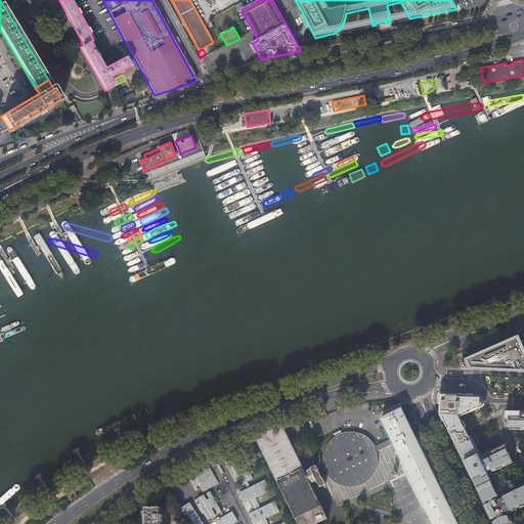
[(179,244),(158,254),(157,255),(157,257),(159,259),(160,258),(181,248),(183,246),(181,243),(179,244)]
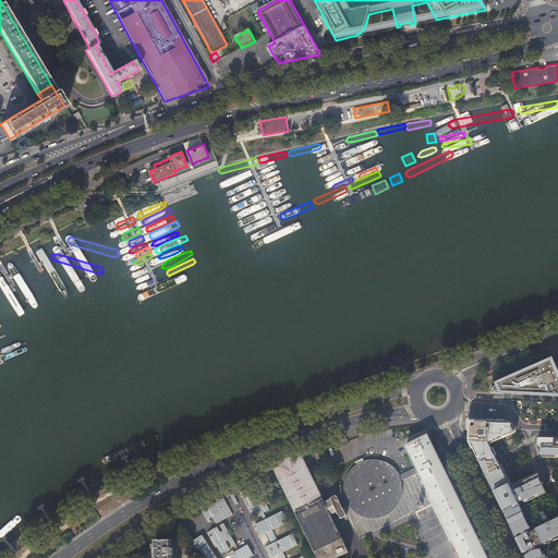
[(21,264),(19,265),(20,267),(21,269),(23,270),(27,271),(63,286),(65,286),(67,284),(68,281),(68,280),(67,279),(25,264),(23,263),(21,264)]
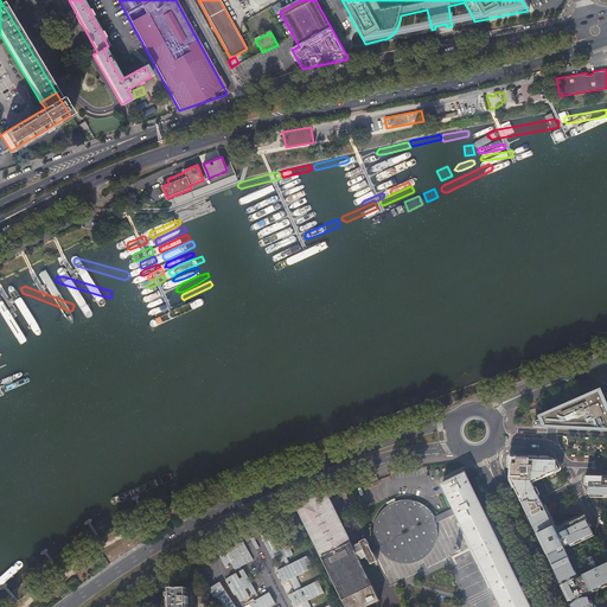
[(171,289),(168,287),(157,293),(154,294),(153,296),(153,298),(154,299),(157,299),(158,299),(171,292),(171,289)]
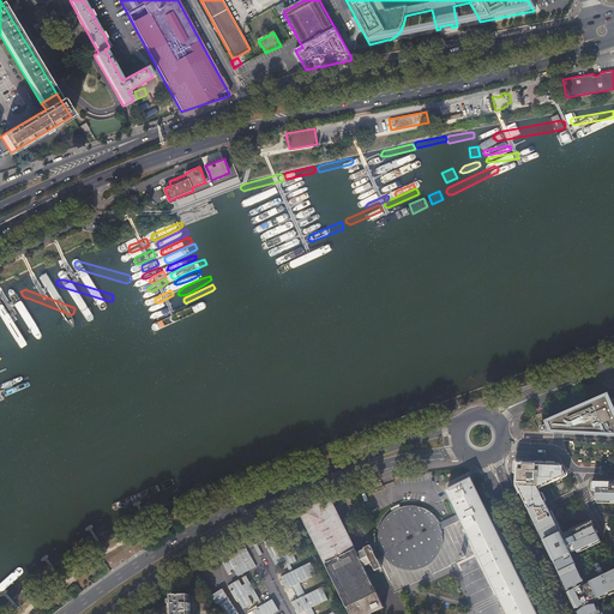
[(212,293),(187,306),(186,307),(186,309),(188,311),(190,311),(215,298),(217,296),(216,293),(212,293)]
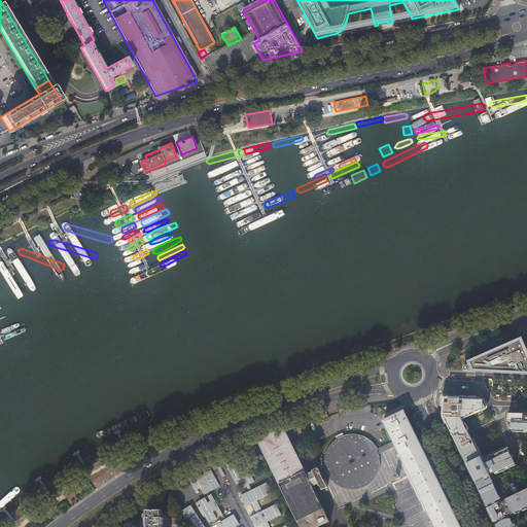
[(141,267),(152,260),(152,258),(150,256),(140,261),(138,264),(137,265),(136,267),(138,267),(140,268),(141,267)]
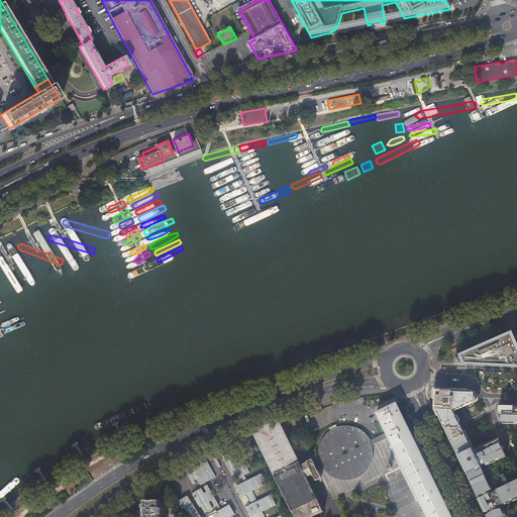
[(2,257),(0,259),(0,261),(2,262),(4,264),(41,278),(43,278),(44,277),(45,274),(45,273),(43,272),(12,260),(6,257),(4,256),(2,257)]
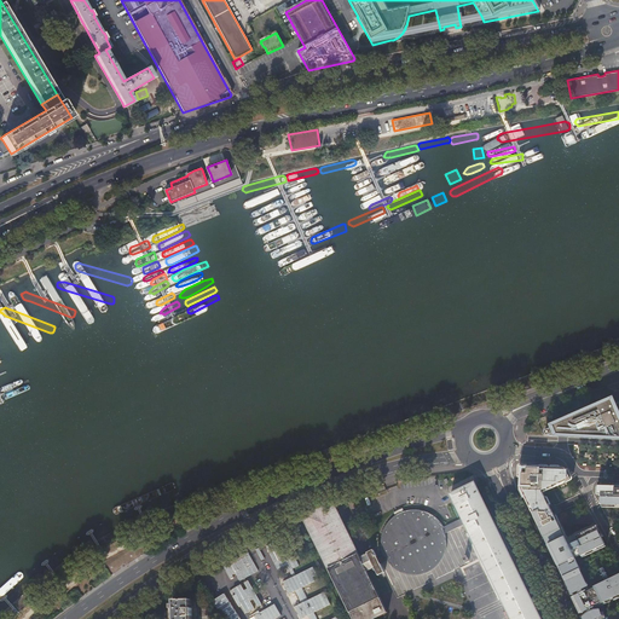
[(169,322),(183,316),(183,312),(180,311),(168,317),(166,318),(165,320),(163,322),(166,323),(168,323),(169,322)]
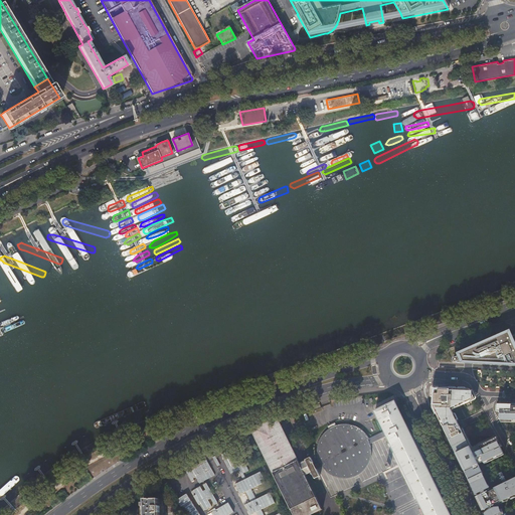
[(165,260),(164,260),(151,266),(150,267),(149,268),(149,269),(149,270),(150,270),(151,271),(152,271),(153,270),(167,264),(168,263),(168,262),(168,261),(167,260),(166,260),(165,260)]
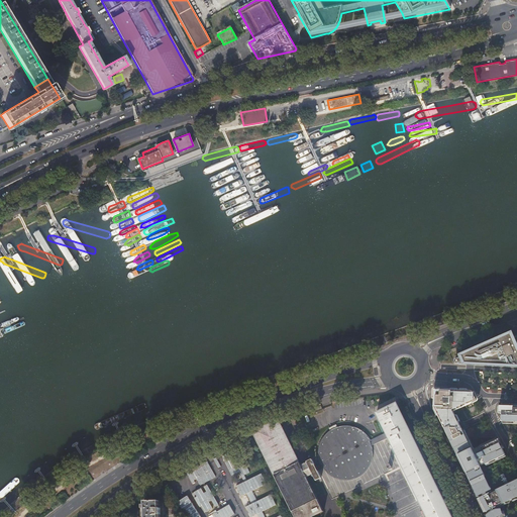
[(19,301),(2,291),(1,291),(0,292),(0,295),(17,305),(18,305),(20,302),(19,301)]
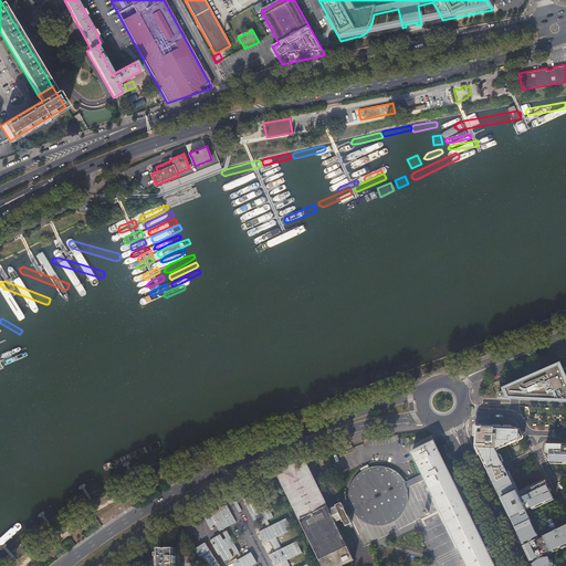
[(17,338),(16,337),(0,327),(0,333),(12,342),(13,342),(14,342),(16,341),(17,339),(17,338)]
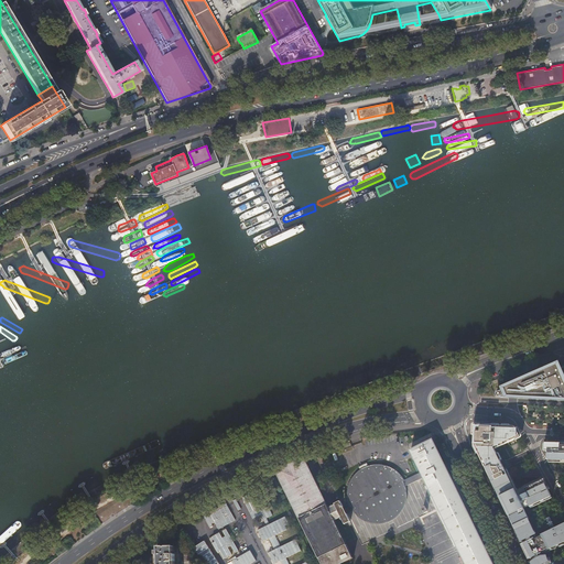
[(563,366),(561,368),(557,362),(516,380),(517,380),(514,381),(513,382),(512,383),(510,384),(509,388),(508,390),(508,391),(506,391),(505,389),(496,392),(496,394),(497,396),(498,397),(499,397),(500,397),(542,400),(563,401),(563,400),(563,366)]
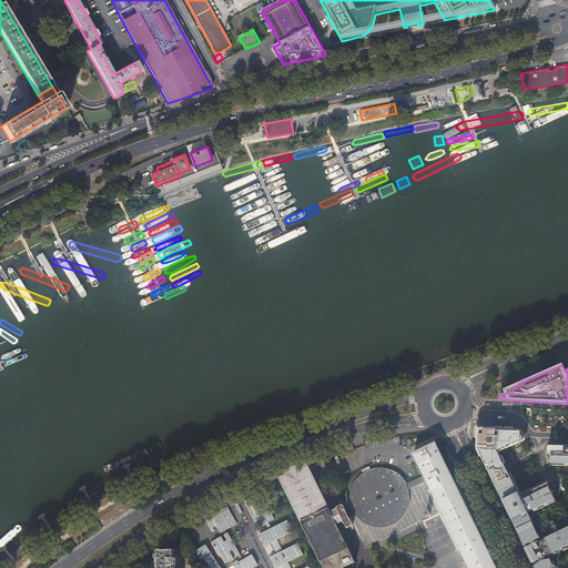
[(478,427),(477,442),(478,442),(518,443),(519,443),(518,442),(524,438),(518,429),(478,427)]
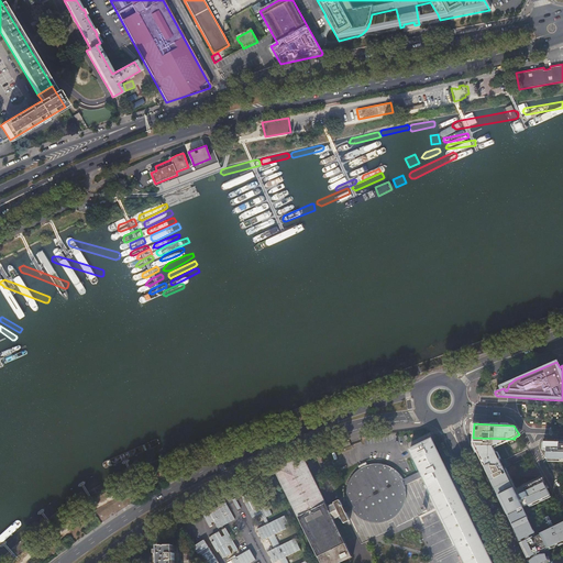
[(473,438),(473,443),(484,466),(503,467),(512,467),(508,461),(500,461),(494,446),(506,441),(506,443),(514,439),(474,438),(473,438)]
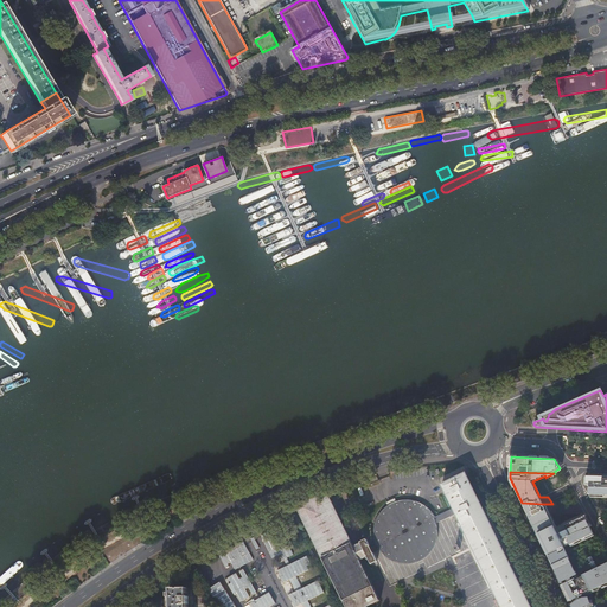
[(530,606),(516,576),(518,575),(486,510),(484,511),(465,473),(441,485),(454,511),(457,516),(460,524),(458,525),(489,588),(490,589),(487,590),(496,606),(530,606)]
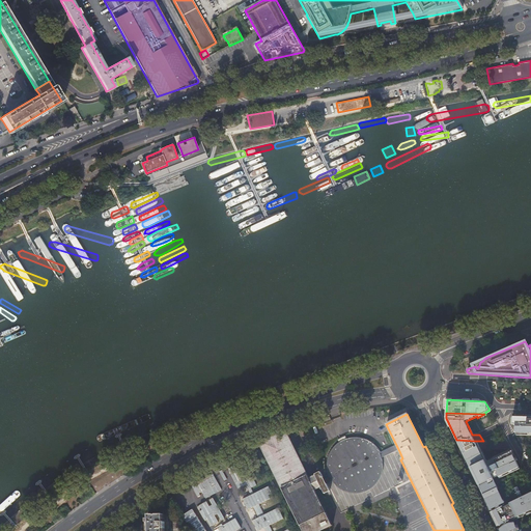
[(530,416),(519,416),(515,416),(511,422),(518,432),(530,432),(530,416)]
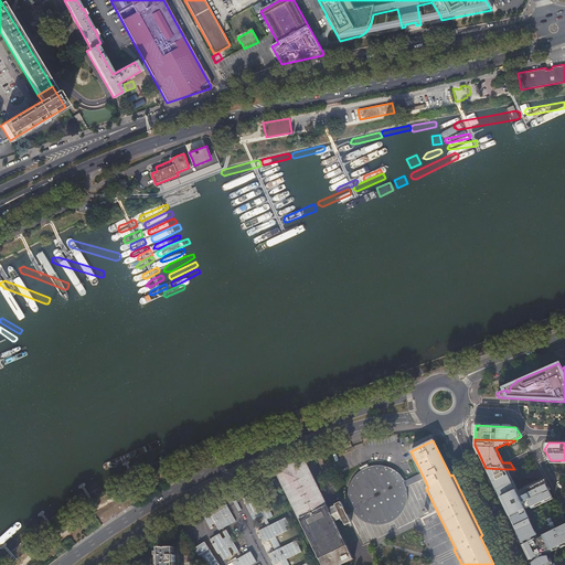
[(344,511),(341,502),(336,504),(337,505),(329,510),(304,460),(276,471),(321,564),(343,564),(353,561),(334,521),(341,516),(345,525),(351,523),(347,515),(344,511)]
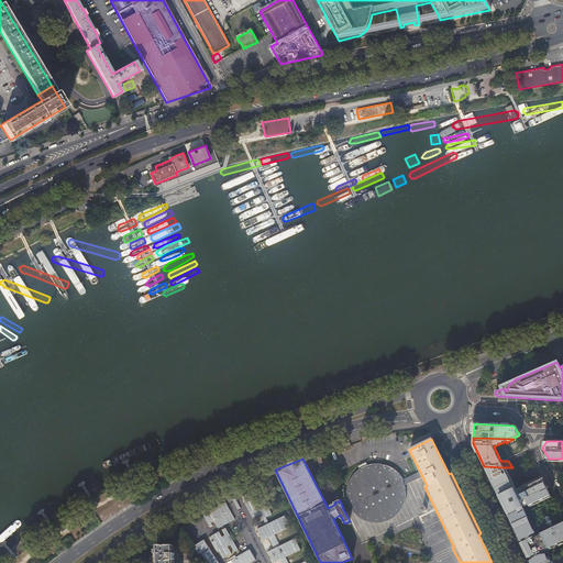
[(410,498),(410,496),(410,493),(409,489),(408,485),(407,483),(406,481),(404,477),(403,475),(400,473),(398,471),(396,470),(393,467),(390,466),(386,465),(384,465),(381,464),(377,464),(374,465),(371,465),(367,466),(365,467),(362,470),(360,471),(357,472),(354,475),(353,477),(351,481),(350,484),(349,486),(348,489),(346,493),(346,496),(346,498),(348,501),(348,505),(349,506),(350,509),(351,511),(353,515),(355,517),(357,519),(360,521),(362,523),(365,525),(367,526),(370,527),(373,527),(376,528),(379,528),(383,528),(385,527),(387,527),(392,525),(394,523),(397,521),(399,520),(401,518),(404,516),(405,514),(406,511),(408,508),(409,505),(409,501),(410,498)]
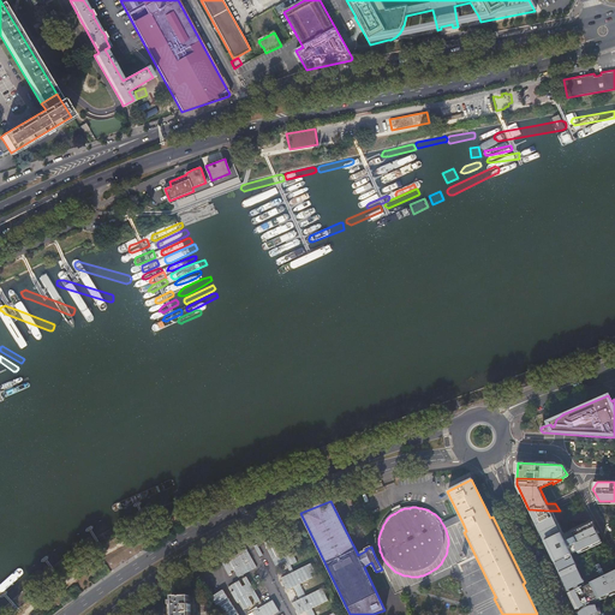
[(549,511),(529,509),(551,555),(598,535),(596,531),(598,530),(595,524),(573,532),(574,538),(566,542),(563,537),(562,537),(560,533),(559,531),(559,529),(549,511)]
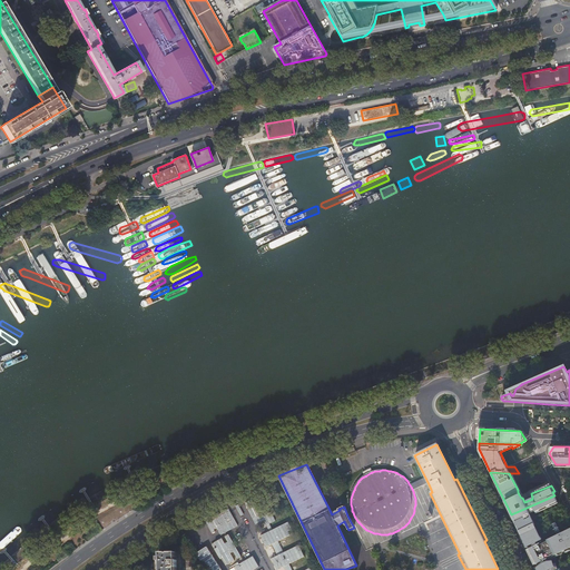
[(429,484),(426,480),(411,487),(412,489),(413,491),(429,484)]
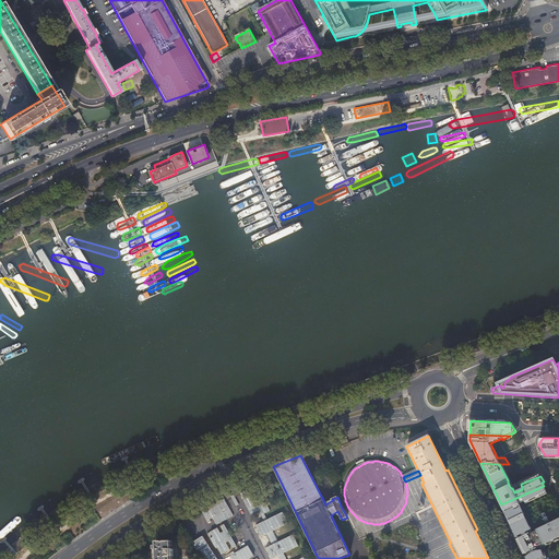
[(544,486),(501,504),(527,558),(540,558),(547,557),(545,554),(543,552),(540,549),(536,549),(535,547),(552,539),(554,542),(558,539),(557,537),(558,536),(558,519),(532,531),(528,532),(528,531),(532,530),(520,503),(525,500),(526,503),(530,502),(530,500),(536,497),(536,499),(540,497),(540,495),(547,492),(544,486)]
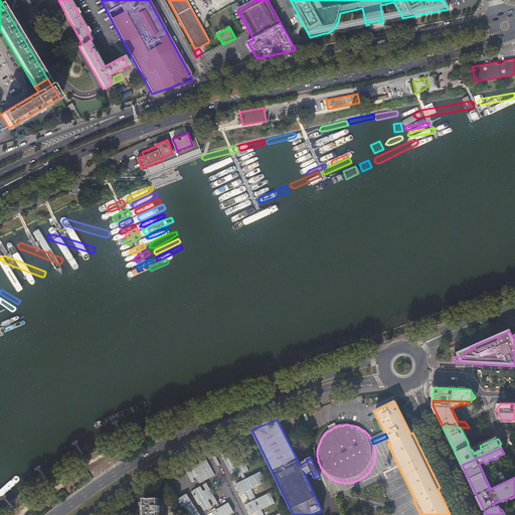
[(214,458),(218,468),(226,465),(227,467),(232,465),(234,472),(239,470),(241,475),(249,471),(245,461),(235,466),(231,455),(228,456),(226,453),(214,458)]
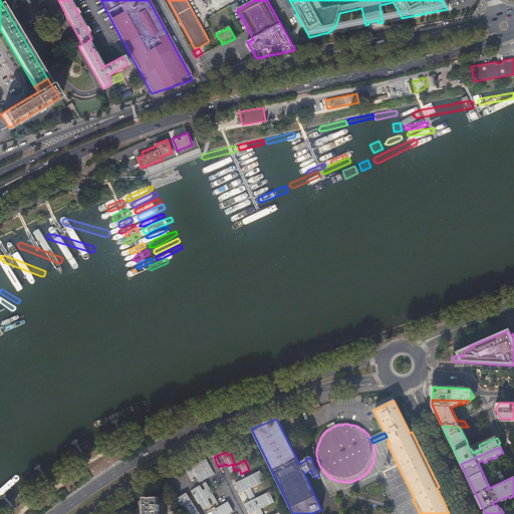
[(260,472),(235,481),(240,493),(246,490),(249,497),(254,495),(251,487),(264,482),(260,472)]
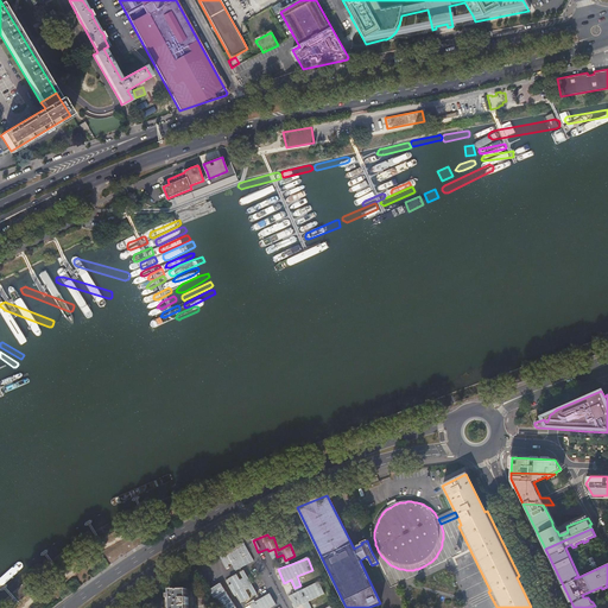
[(240,574),(219,583),(222,590),(219,591),(225,603),(228,601),(232,607),(241,603),(240,602),(258,594),(246,569),(239,572),(240,574)]
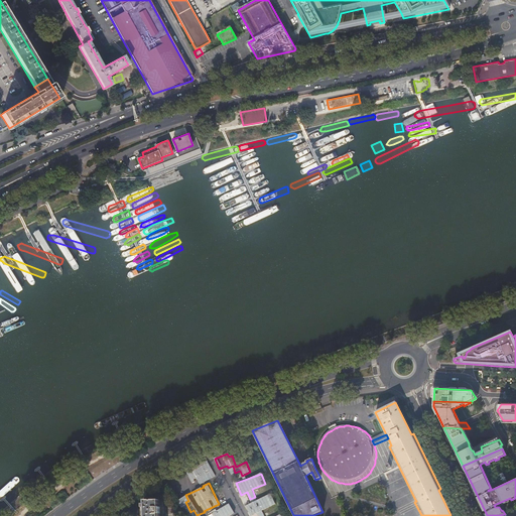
[(272,494),(246,504),(251,515),(257,513),(258,515),(264,515),(262,510),(276,504),(272,494)]
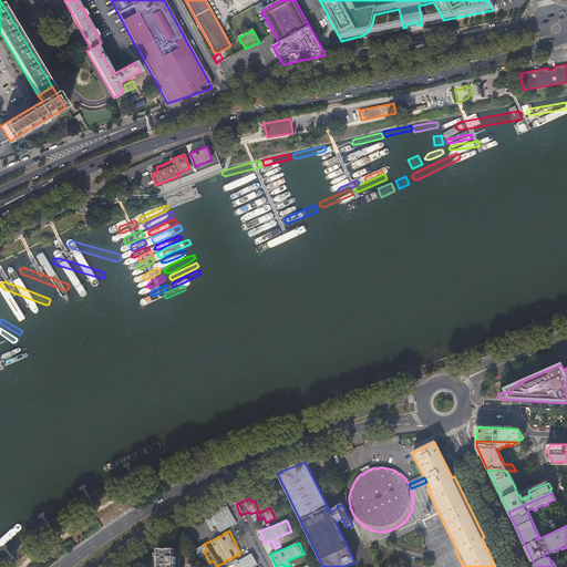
[(163,550),(160,553),(160,566),(179,566),(179,565),(178,563),(178,559),(179,557),(179,550),(175,550),(175,549),(163,549),(163,550)]
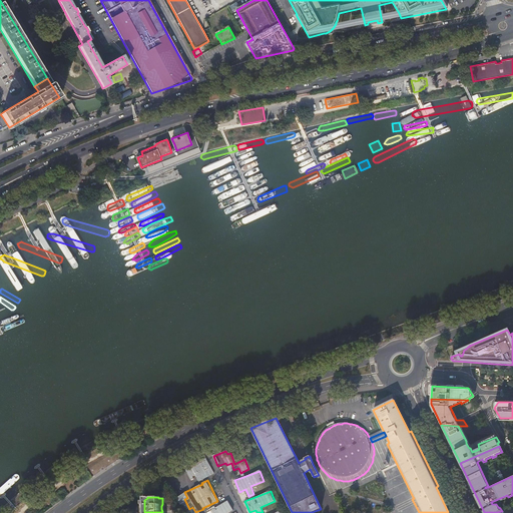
[(228,500),(210,510),(212,512),(227,512),(233,510),(228,500)]
